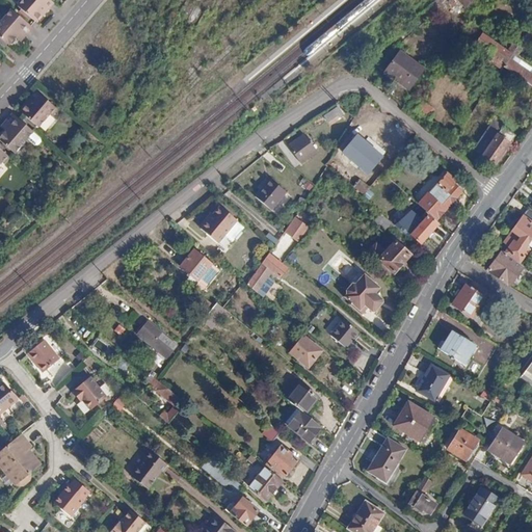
[(23,0),(16,9),(32,25),(34,23),(37,22),(41,19),(42,16),(45,11),(46,11),(47,12),(52,5),(46,0),(23,0)]
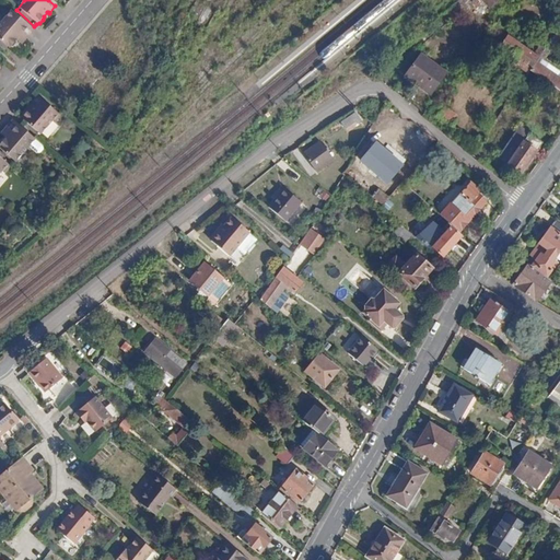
[(471,0),(486,13),(498,0),(471,0)]
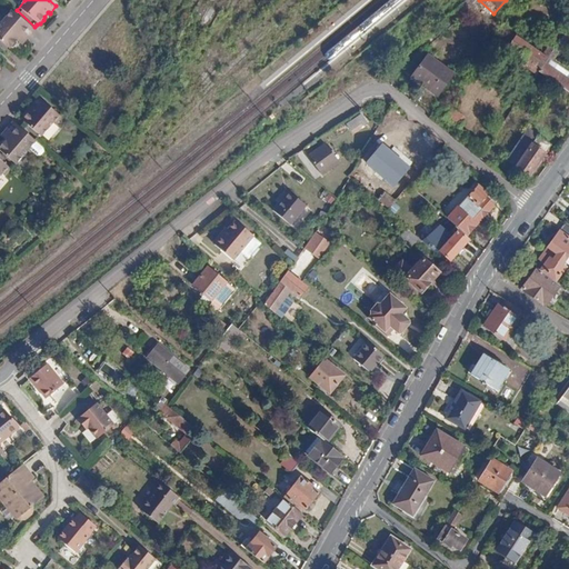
[(11,12),(0,25),(0,43),(8,51),(12,51),(16,47),(16,42),(17,42),(19,38),(26,43),(35,33),(11,12)]
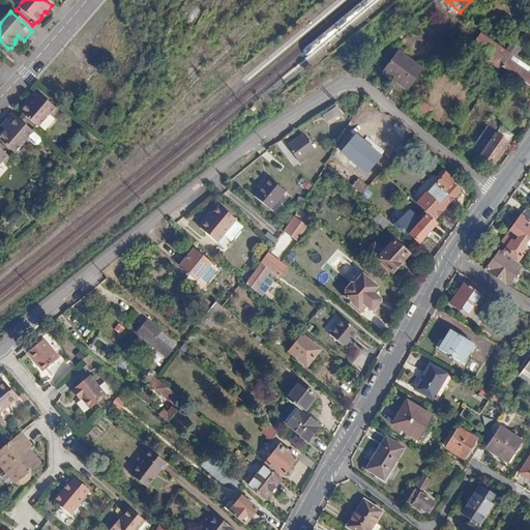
[(529,29),(528,29),(519,42),(525,47),(529,38),(529,29)]
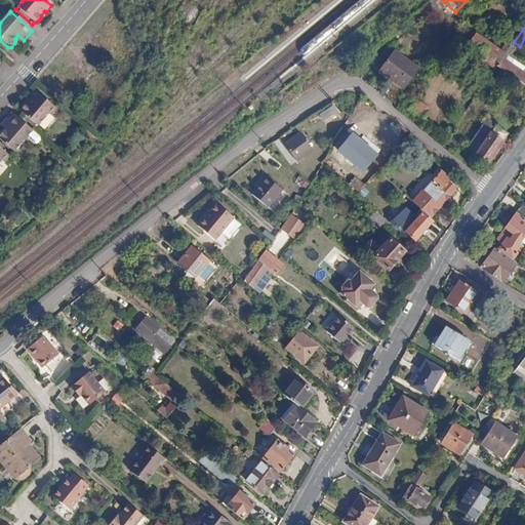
[(470,42),(488,54),(484,61),(495,68),(496,66),(501,58),(506,53),(513,43),(509,39),(500,50),(476,33),(470,42)]
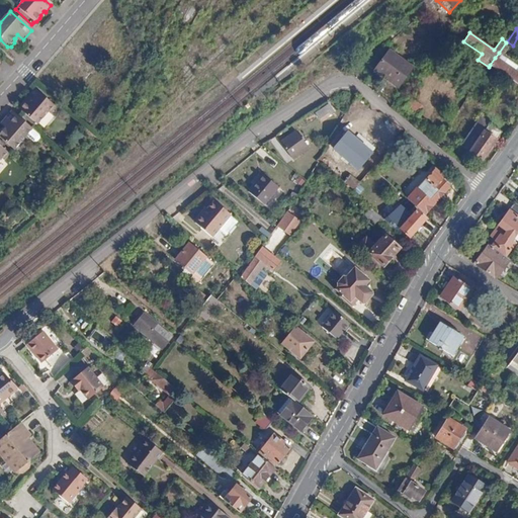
[(17,34),(15,38),(20,42),(23,39),(17,34)]
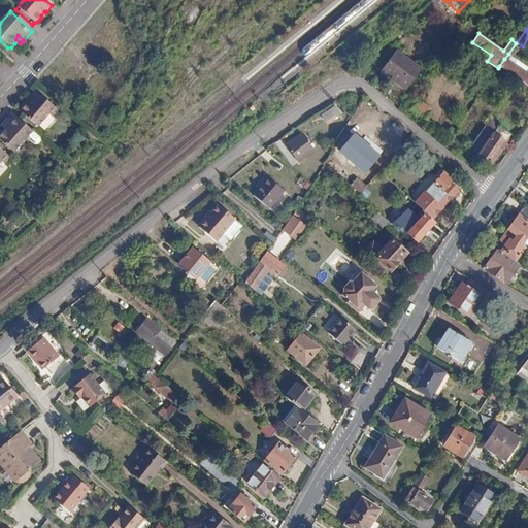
[(378,73),(403,92),(418,72),(402,60),(404,57),(396,51),(378,73)]
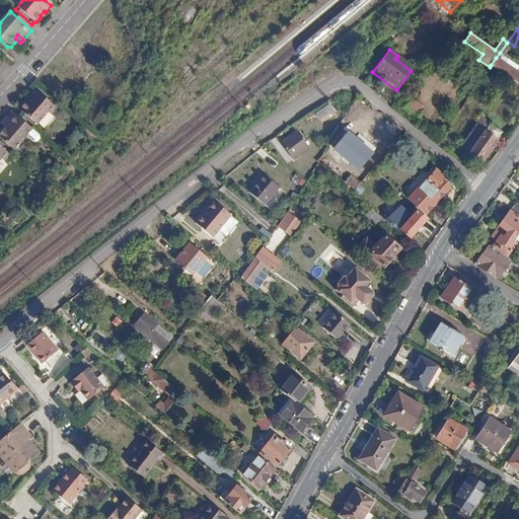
[(496,58),(518,73),(518,65),(500,53),(496,58)]
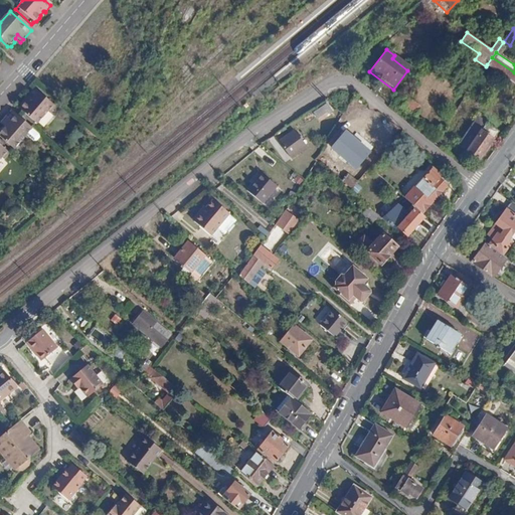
[(487,64),(514,82),(514,72),(492,57),(487,64)]
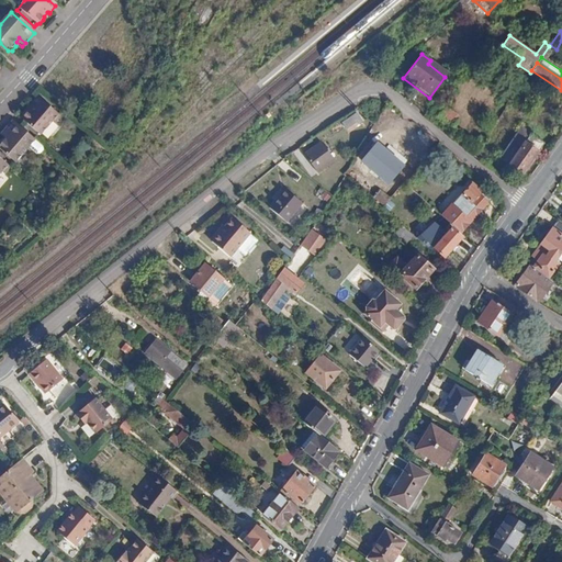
[(26,111),(26,114),(25,115),(44,132),(56,117),(62,110),(42,93),(35,100),(37,102),(33,107),(30,108),(26,111)]
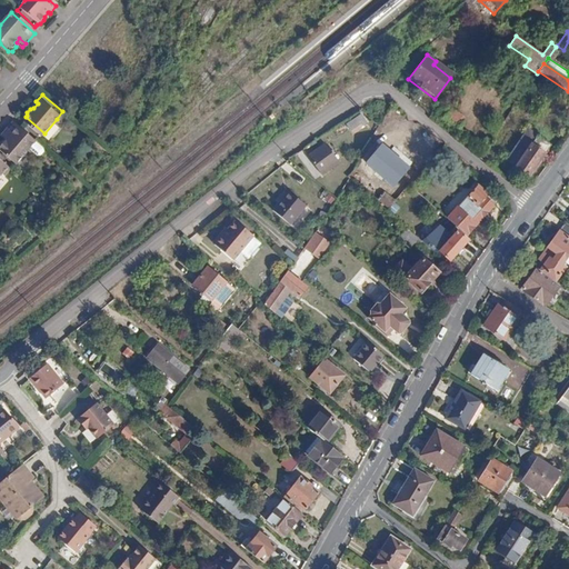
[(451,109),(442,120),(457,130),(465,119),(451,109)]
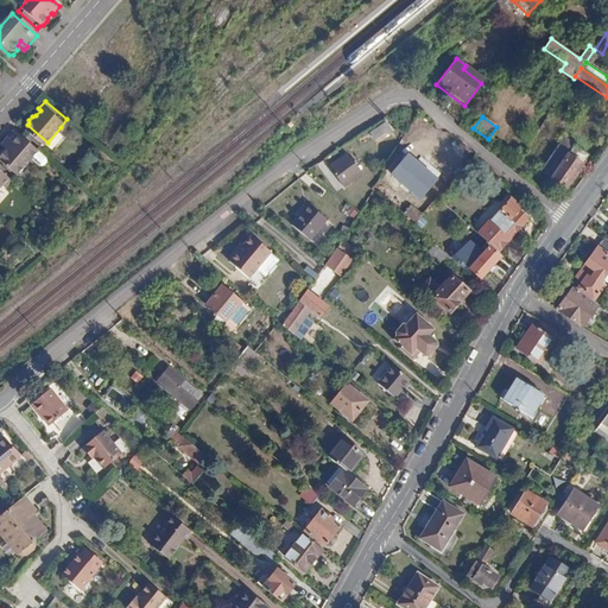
[(67,119),(61,127),(64,130),(71,121),(67,119)]
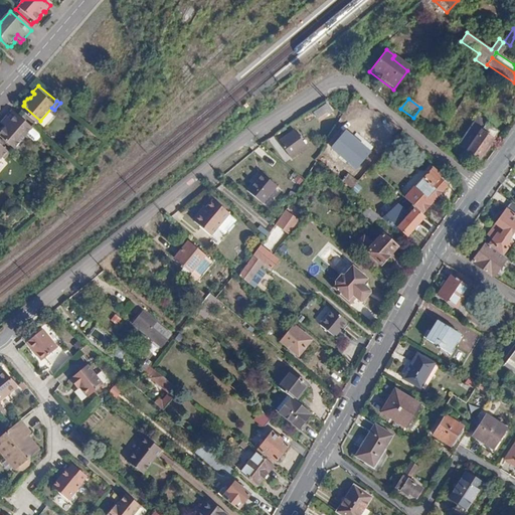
[(326,106),(314,113),(318,119),(326,113),(329,116),(332,114),(326,106)]
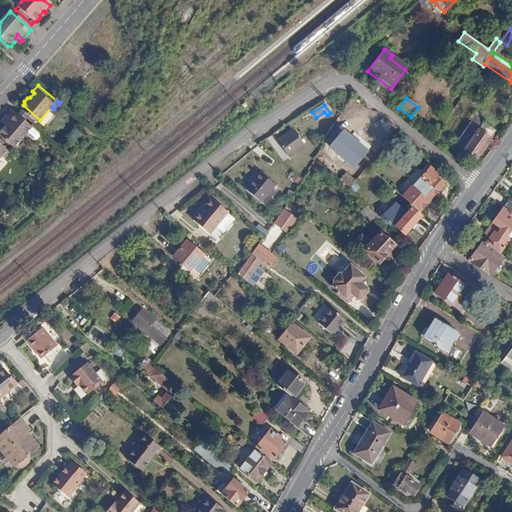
[(2,122),(18,136),(10,147),(13,150),(26,135),(34,141),(37,141),(40,137),(39,135),(32,128),(11,111),(2,122)]
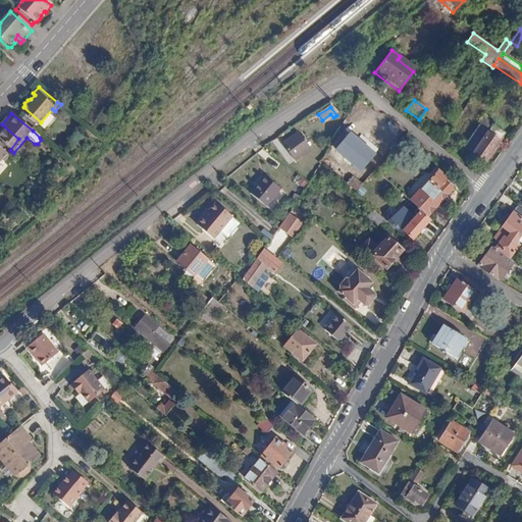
[(485,119),(466,148),(473,153),(478,146),(473,142),(482,129),(489,134),(490,132),(498,135),(498,138),(497,140),(499,141),(505,133),(485,119)]
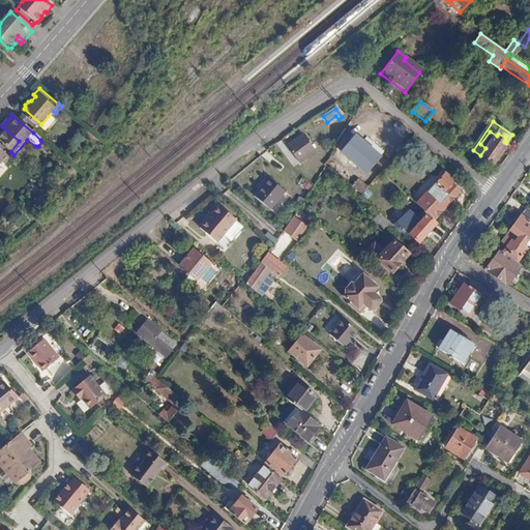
[(1,135),(0,136),(0,144),(10,152),(19,141),(2,126),(0,128),(5,133),(3,135),(1,135)]
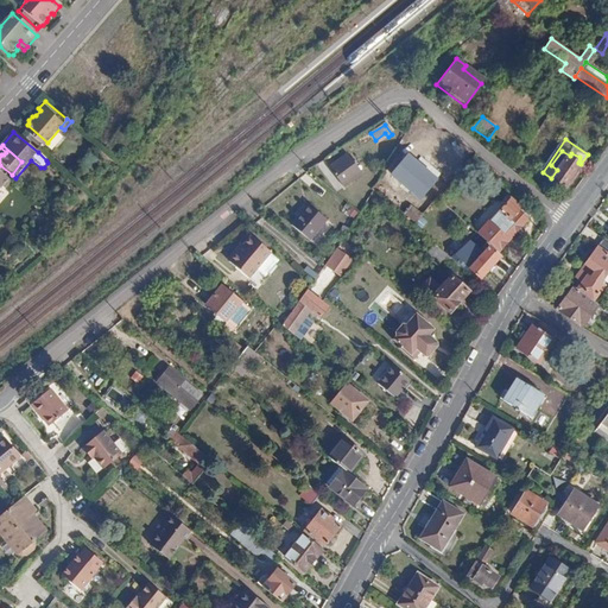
[(331,163),(342,179),(350,176),(349,173),(362,166),(352,150),(331,163)]
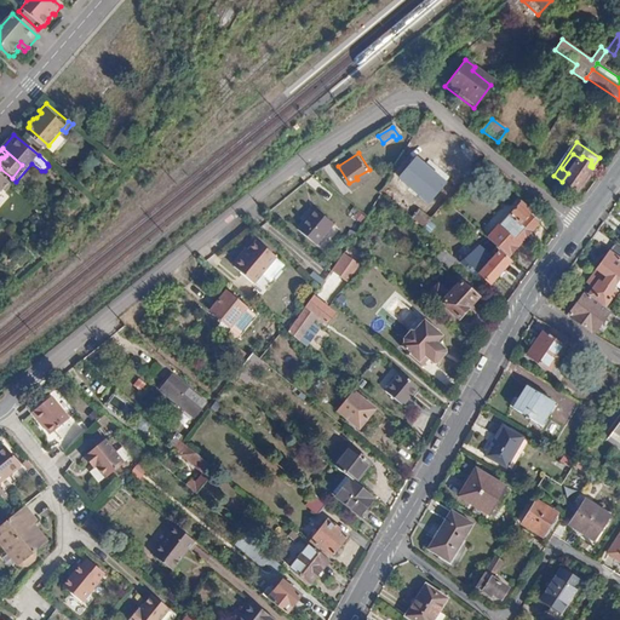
[(568,173),(562,182),(575,190),(592,167),(590,166),(591,164),(591,160),(583,156),(581,159),(573,154),(562,168),(568,173)]
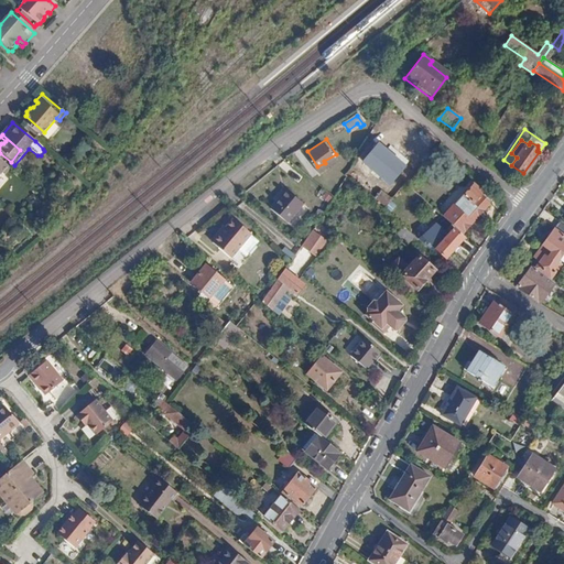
[(364,162),(389,184),(400,171),(393,164),(397,161),(378,144),(364,162)]
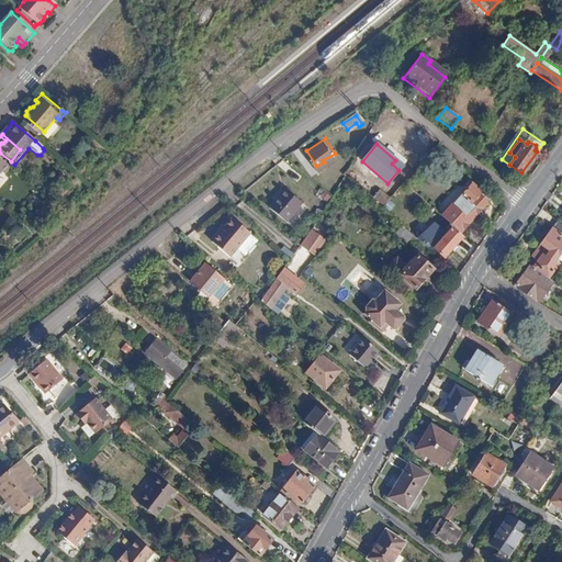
[(457,209),(448,220),(461,232),(487,201),(480,194),(482,191),(472,182),(452,205),(457,209)]
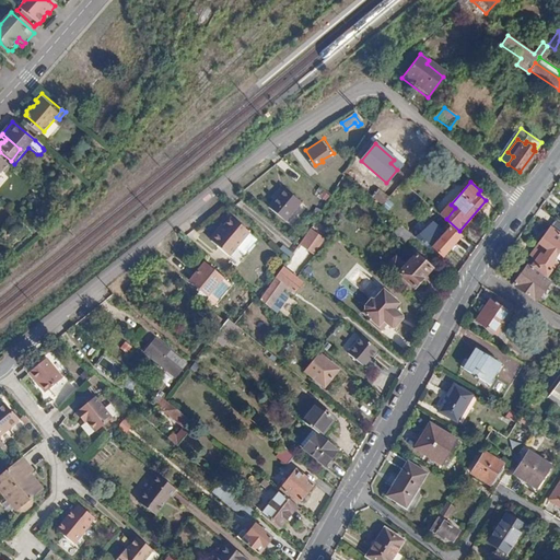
[(283,187),(268,206),(284,219),(291,211),(298,203),(300,200),(283,187)]
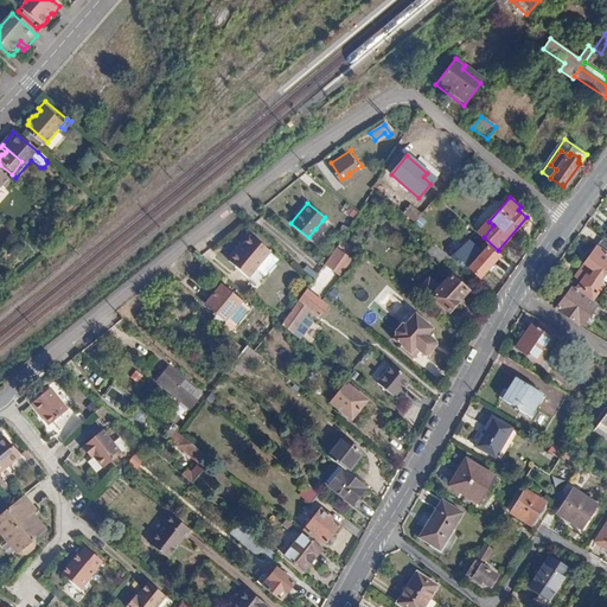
[(404,211),(416,222),(421,215),(409,205),(404,211)]
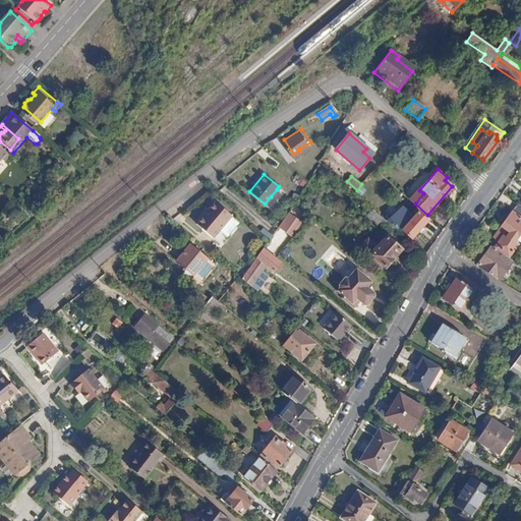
[(271,196),(283,208),(289,199),(277,189),(271,196)]
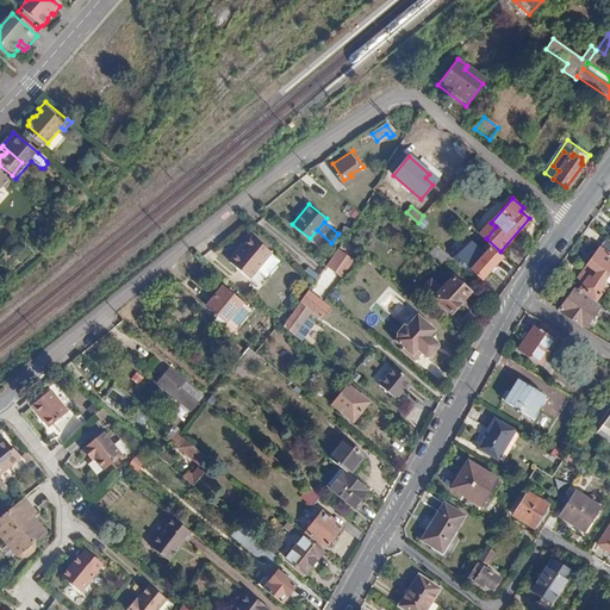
[(228,256),(228,261),(248,278),(269,253),(250,235),(237,250),(231,251),(228,256)]
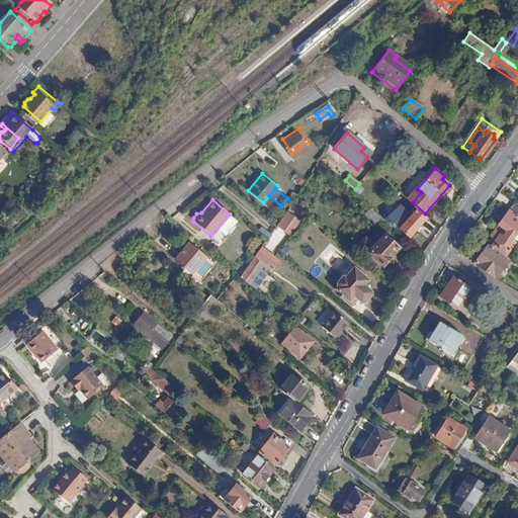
[(364,216),(372,224),(376,220),(393,233),(396,230),(387,223),(371,207),(364,216)]
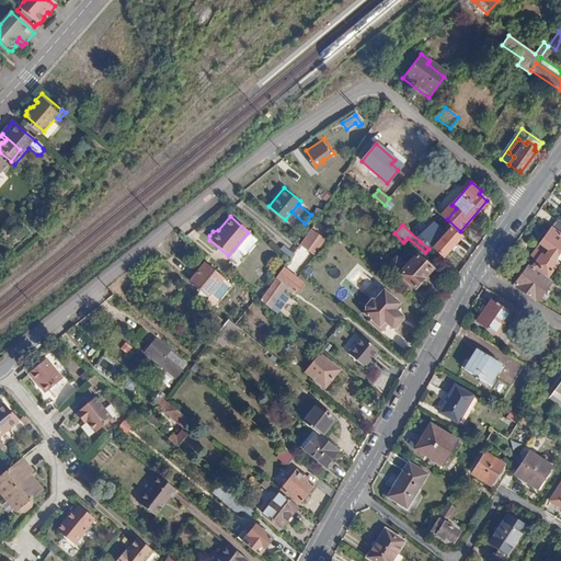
[(560,232),(552,227),(547,235),(560,243),(560,241),(560,232)]
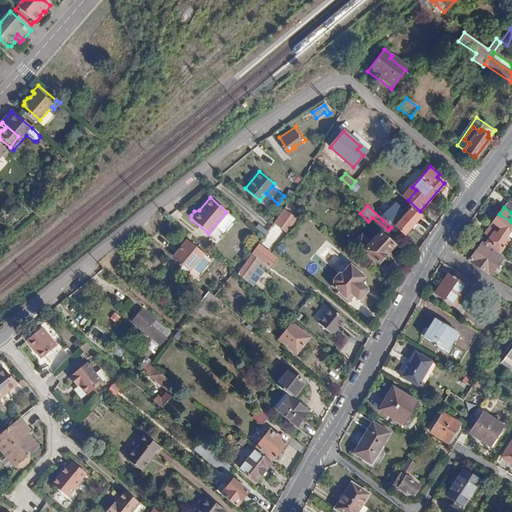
[(290,213),(283,208),(274,221),(273,223),(280,228),(290,213)]
